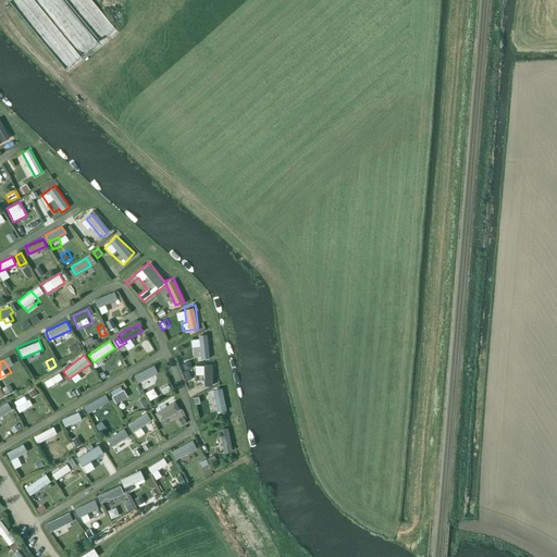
[(136,374),(144,386),(156,379),(147,367),(136,374)]
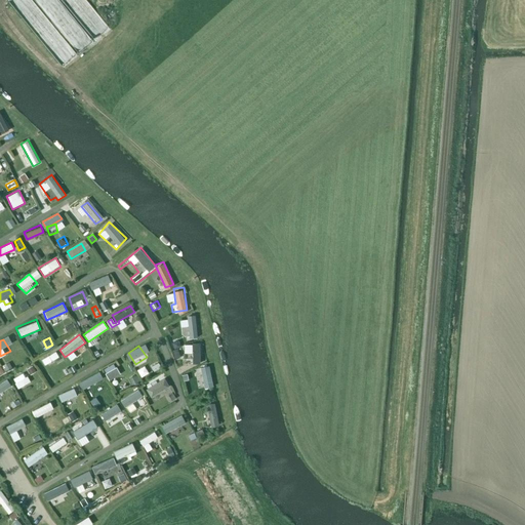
[(49,358),(38,363),(44,374),(54,368),(49,358)]
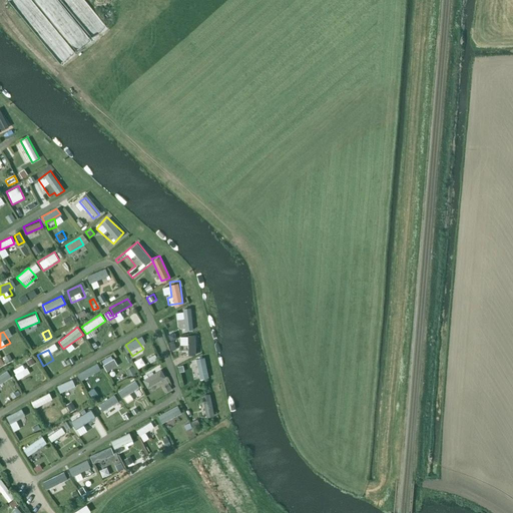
[(99,359),(107,372),(117,365),(110,353),(99,359)]
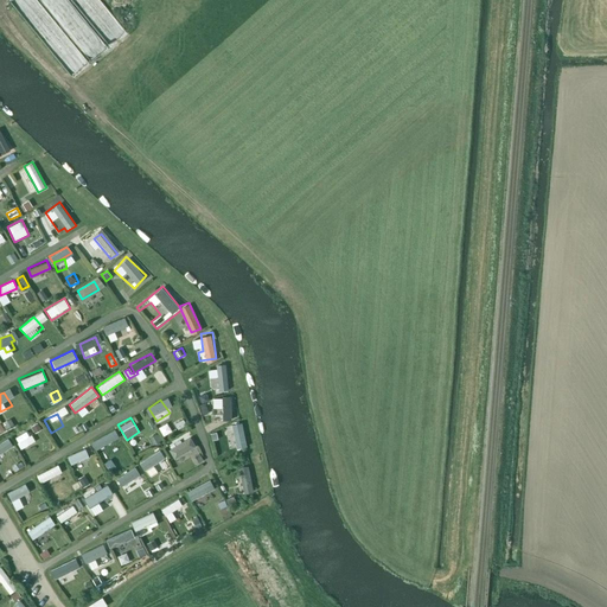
[(232,421),(237,448),(246,446),(241,420),(232,421)]
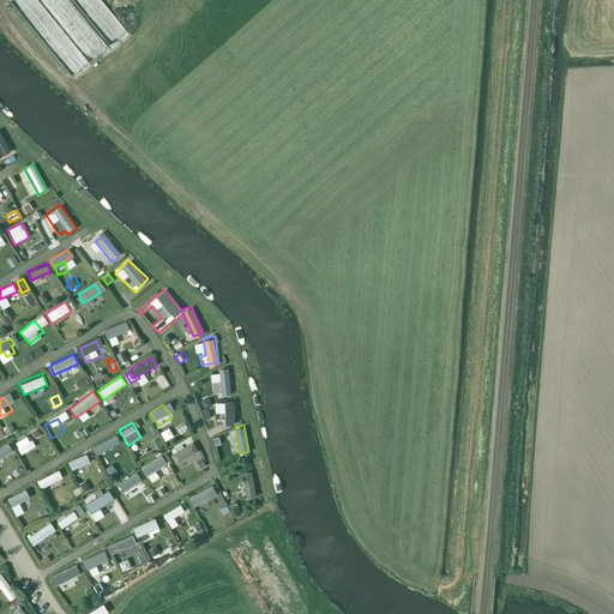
[(160,431),(163,438),(173,433),(169,426),(160,431)]
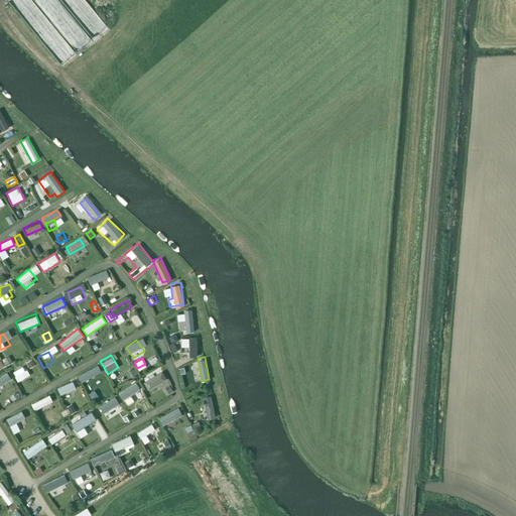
[(32,360),(25,362),(27,368),(34,365),(32,360)]
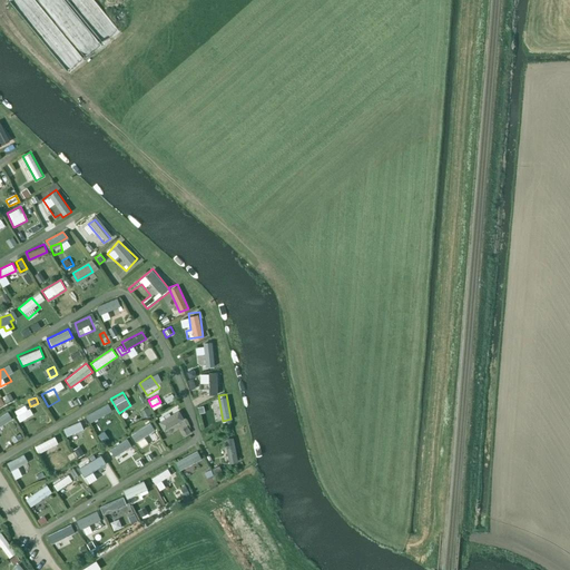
[(89,420),(110,410),(107,402),(86,412),(89,420)]
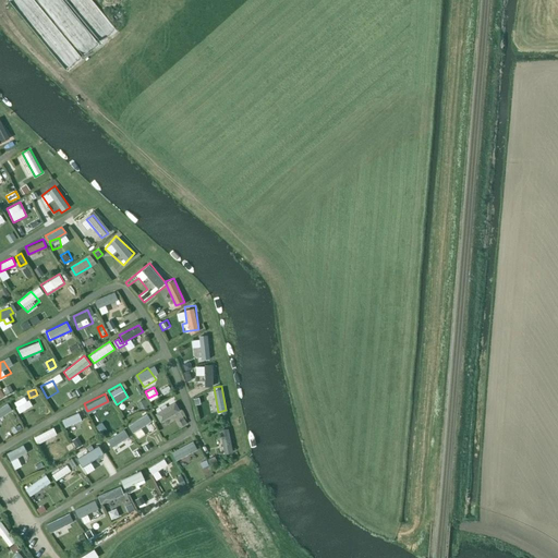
[(17,412),(31,408),(27,397),(14,401),(17,412)]
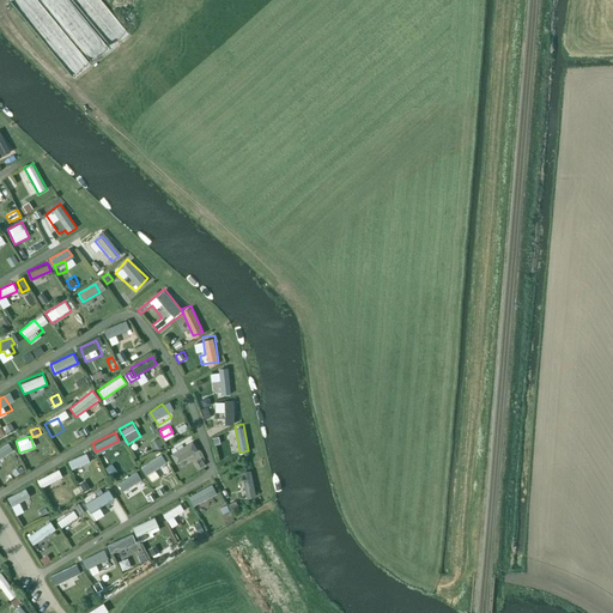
[(171,451),(177,461),(199,448),(192,437),(171,451)]
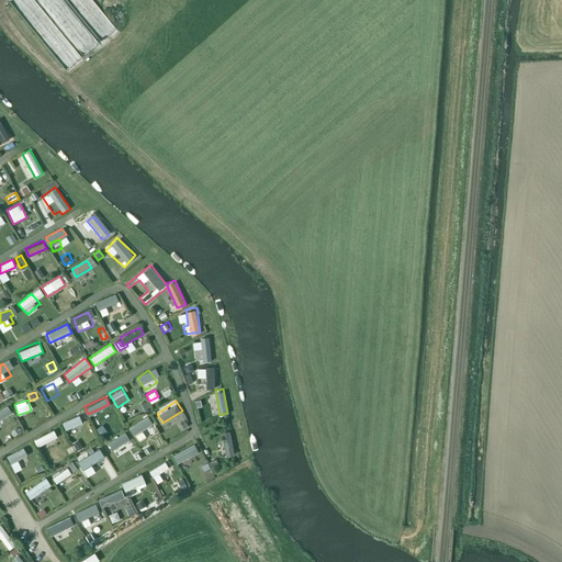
[(0,420),(12,414),(7,405),(0,409),(0,420)]
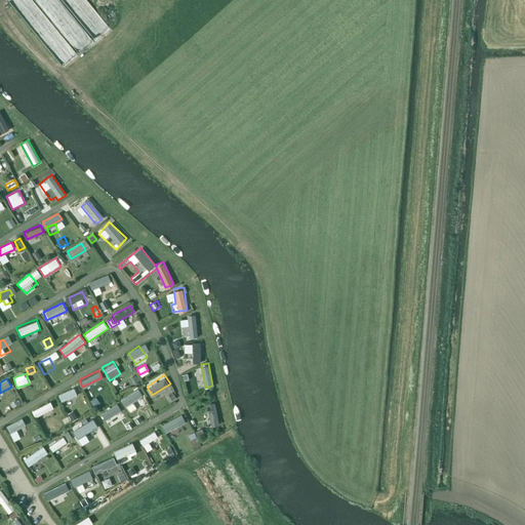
[(72,385),(57,394),(64,404),(78,395),(72,385)]
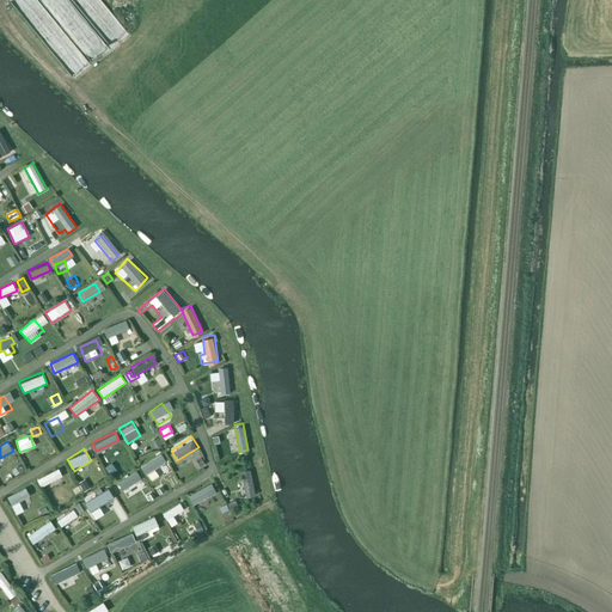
[(163,473),(159,467),(166,464),(160,454),(142,466),(152,482),(163,473)]
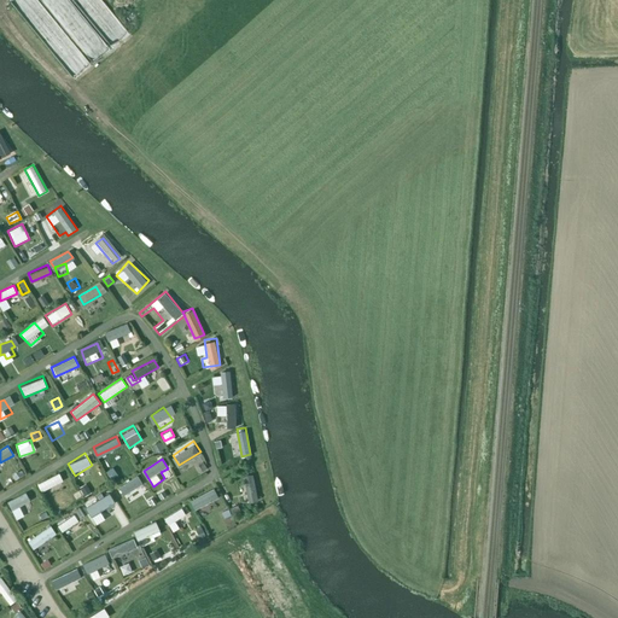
[(58,472),(38,483),(42,493),(63,482),(58,472)]
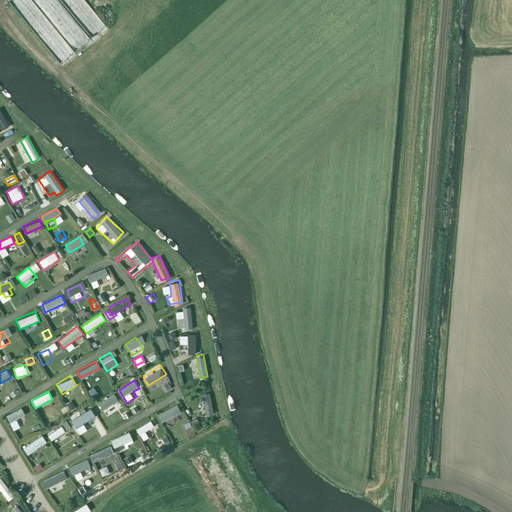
[(115,402),(121,398),(117,392),(111,396),(115,402)]
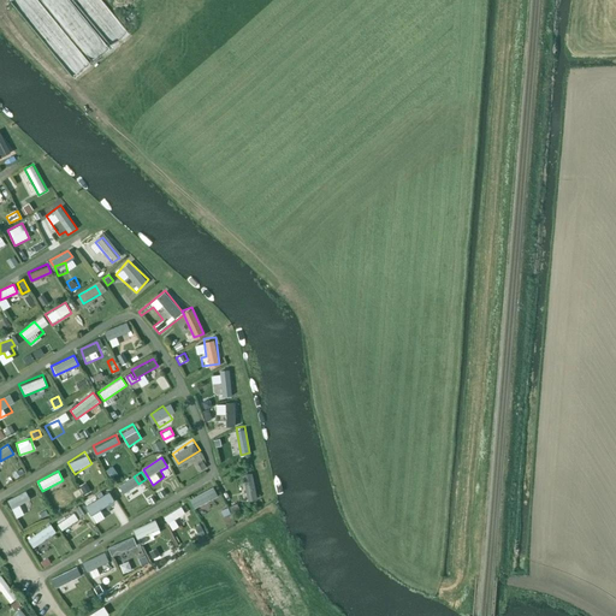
[(130,480),(119,487),(123,495),(135,487),(130,480)]
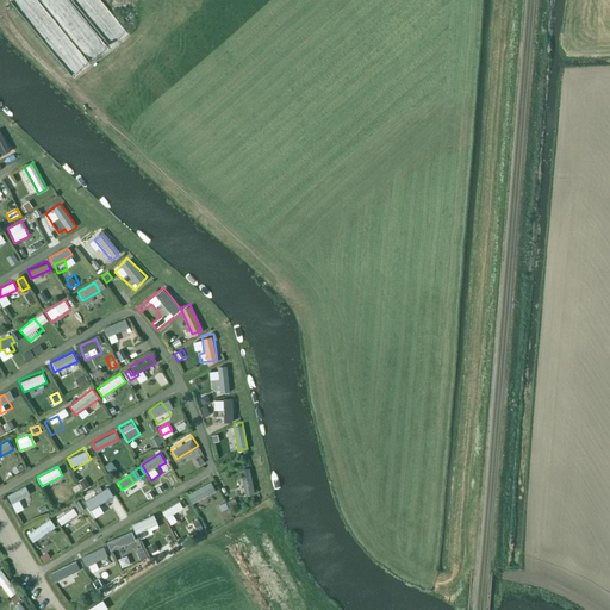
[(11,500),(36,489),(32,480),(7,492),(11,500)]
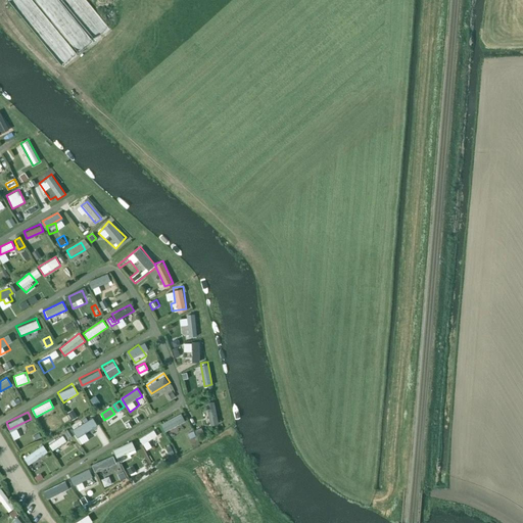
[(133,416),(136,422),(145,419),(142,412),(133,416)]
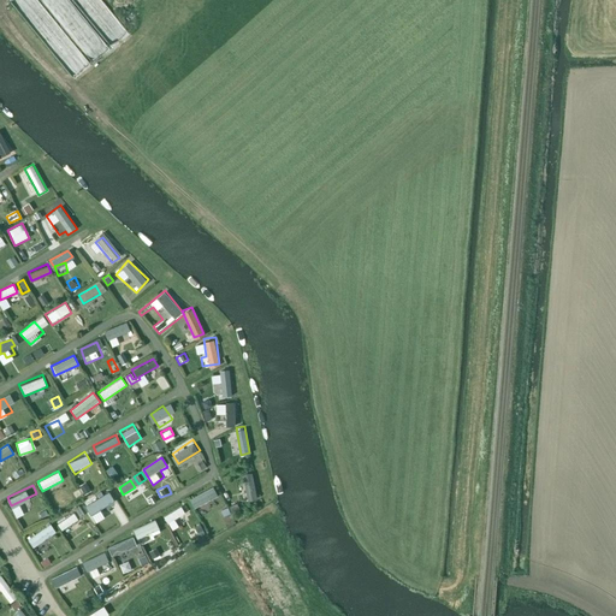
[(205,509),(202,504),(215,497),(209,486),(190,497),(199,511),(205,509)]
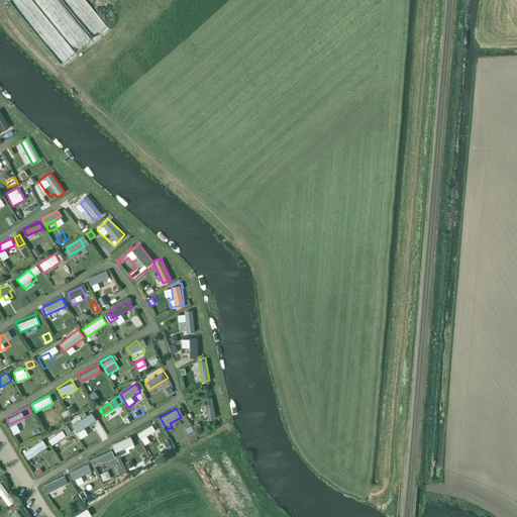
[(70,424),(75,431),(95,418),(91,411),(70,424)]
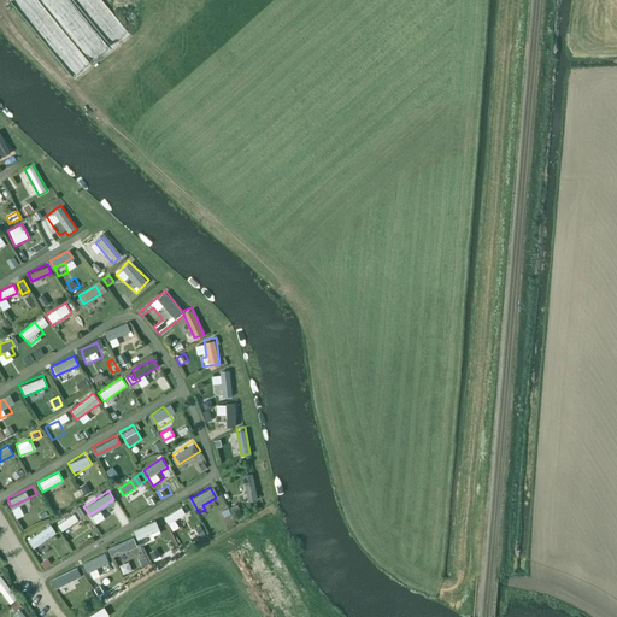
[(162,512),(168,523),(186,515),(180,503),(162,512)]
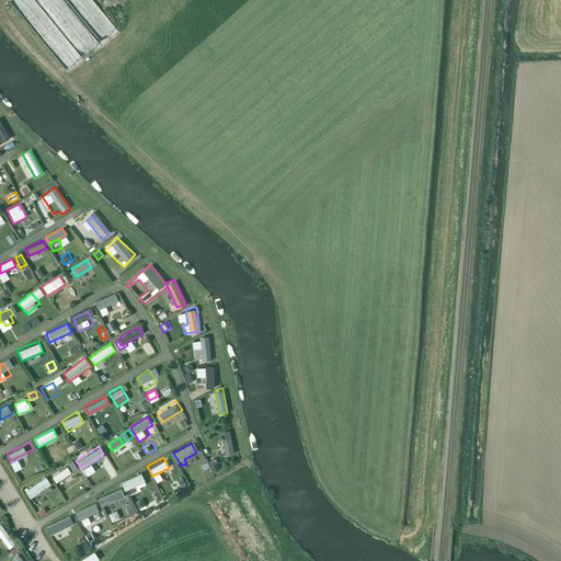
[(109,466),(114,473),(119,470),(114,461),(109,466)]
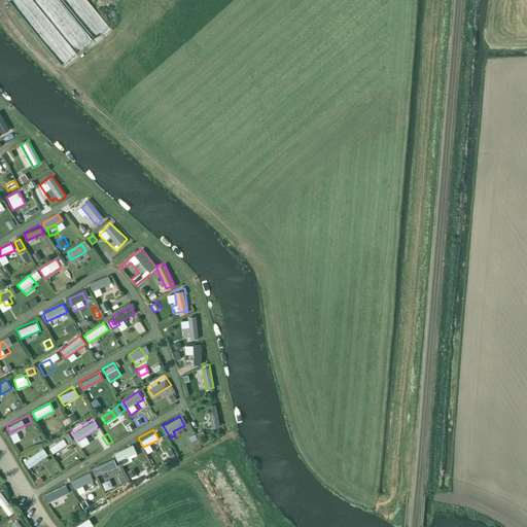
[(48,447),(53,454),(68,446),(63,438),(48,447)]
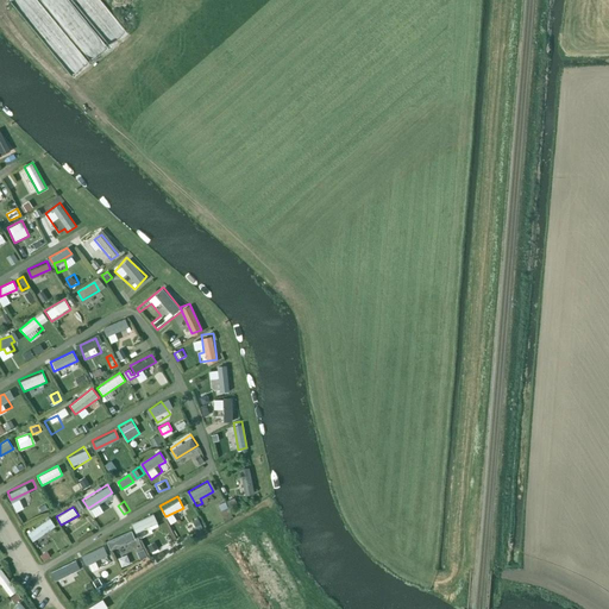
[(154,512),(132,521),(138,535),(159,526),(154,512)]
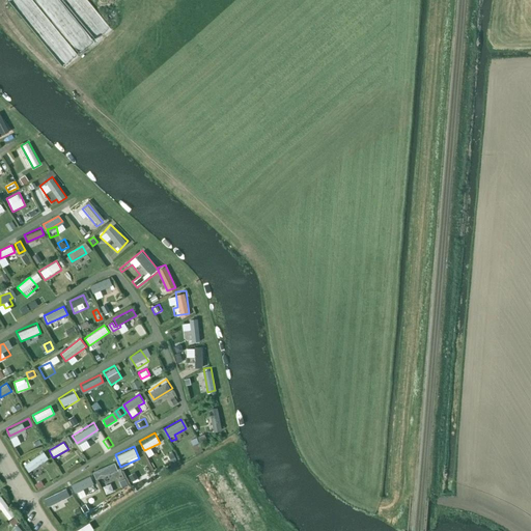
[(23,463),(28,472),(50,459),(45,451),(23,463)]
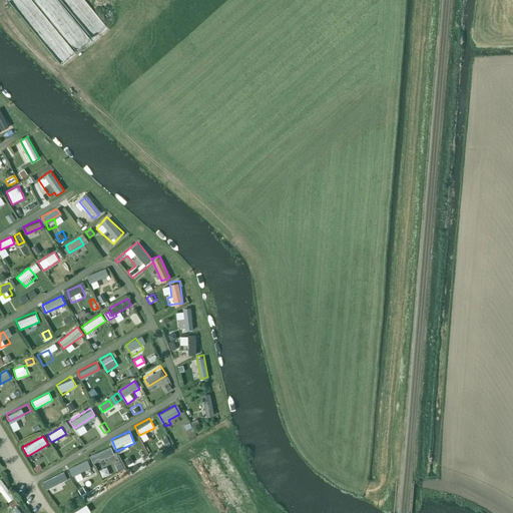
[(91,453),(101,477),(108,473),(103,461),(115,456),(109,445),(91,453)]
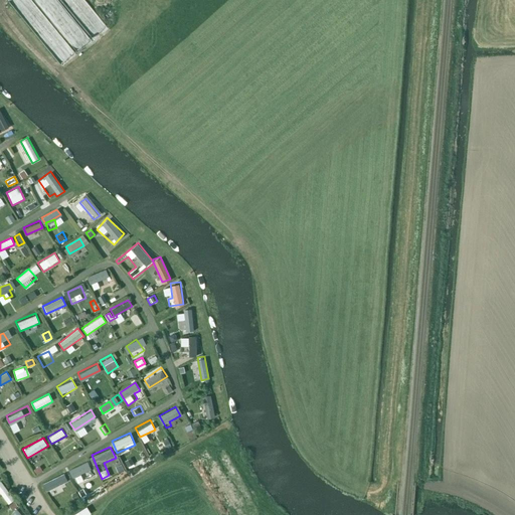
[(77,482),(83,479),(80,473),(92,468),(89,461),(71,469),(77,482)]
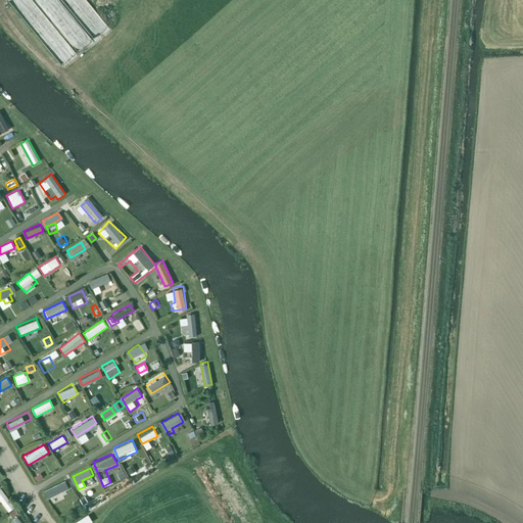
[(40,472),(34,476),(37,482),(43,478),(40,472)]
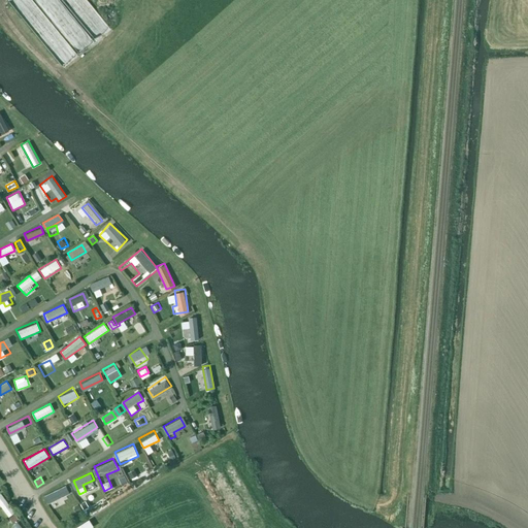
[(47,498),(65,491),(63,485),(45,492),(47,498)]
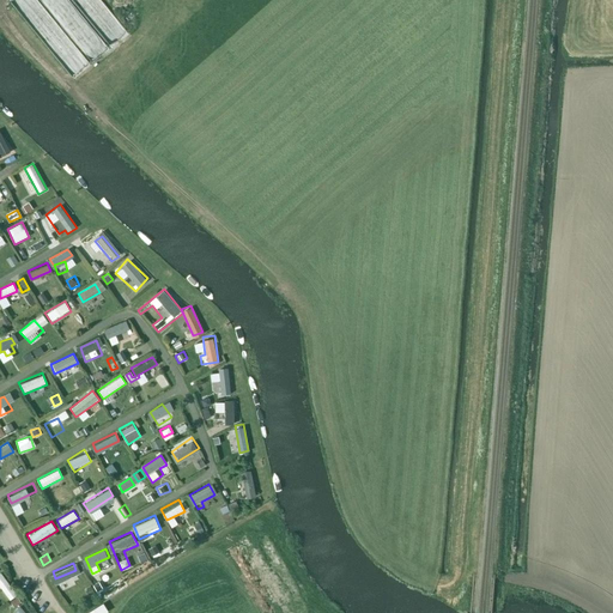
[(0,571),(0,586),(10,599),(17,593),(0,571)]
